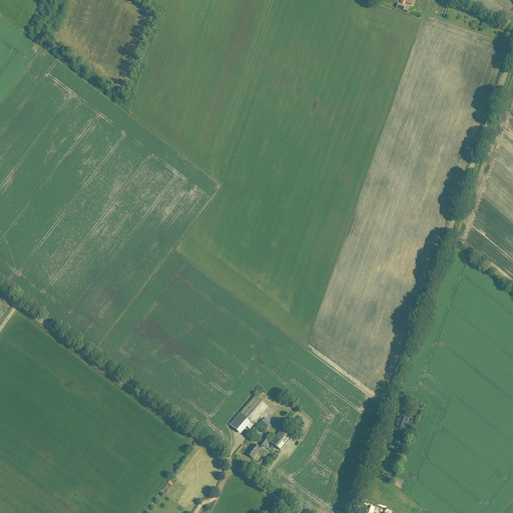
[(412,5),(413,0),(401,0),(400,4),(399,4),(397,8),(404,10),(405,6),(404,6),(406,2),(412,5)]
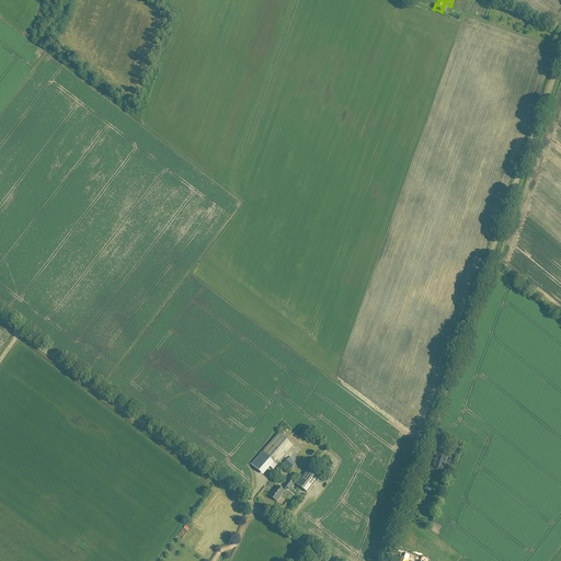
[(270,467),(274,470),(294,446),(278,433),(262,451),(251,465),(263,474),(270,467)]
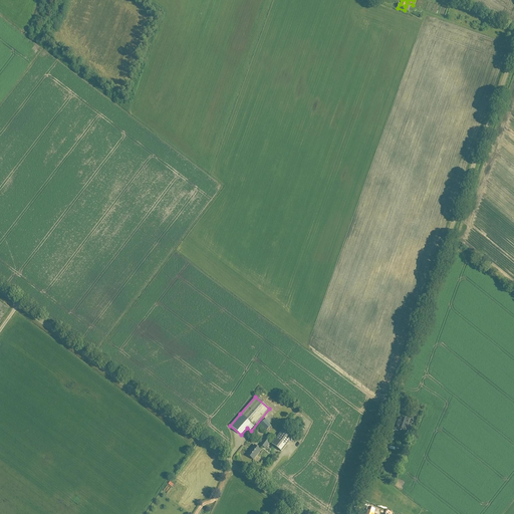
[(410,422),(415,424),(422,409),(420,408),(418,412),(413,410),(410,419),(410,420),(410,422)]
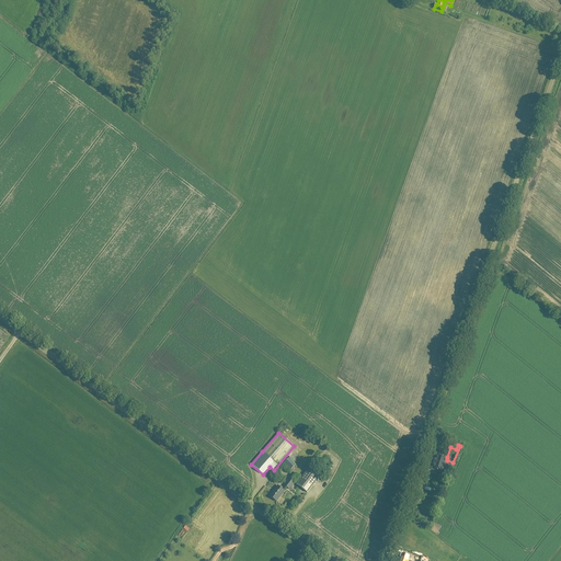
[(432,469),(442,472),(444,467),(446,468),(447,464),(445,464),(447,458),(437,455),(435,460),(435,459),(433,464),(434,464),(432,469)]
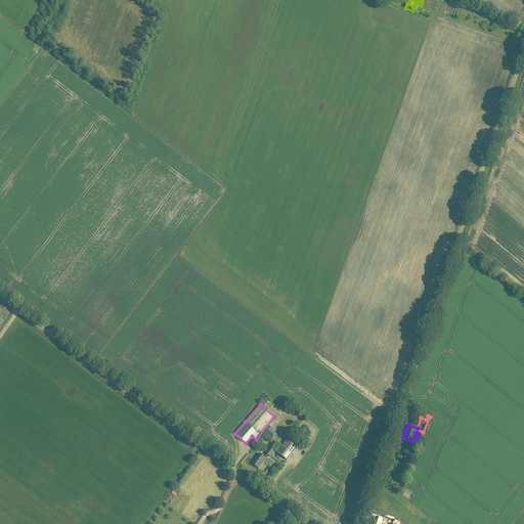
[(268,438),(270,437),(269,436),(273,432),(270,428),(264,434),(265,434),(264,436),(266,438),(267,437),(268,438)]
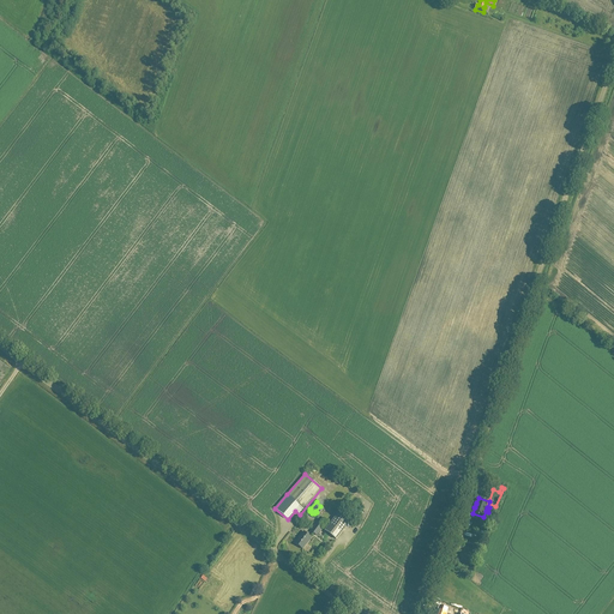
[(339,512),(325,531),(336,540),(350,521),(339,512)]
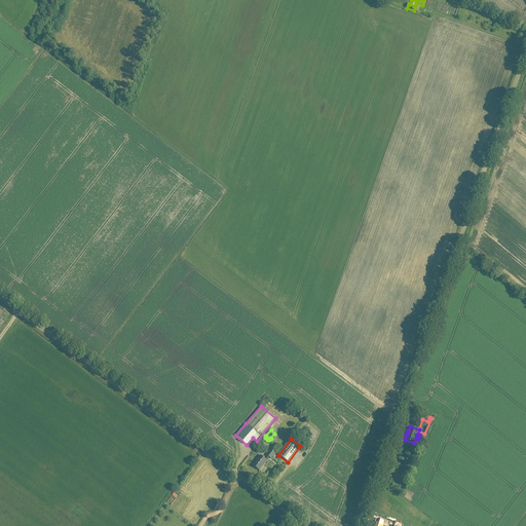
[(271,459),(276,453),(271,449),(265,455),(271,459)]
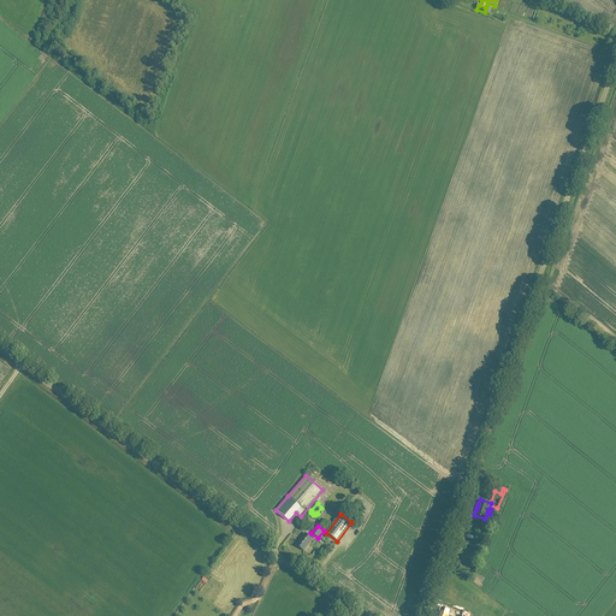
[(303,551),(313,539),(306,533),(296,545),(303,551)]
